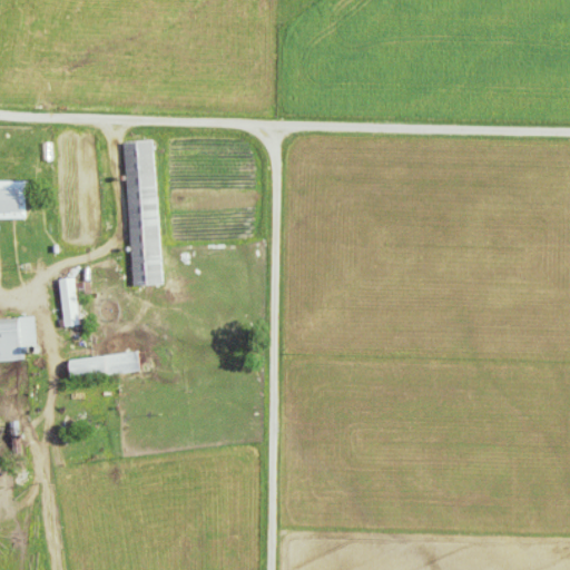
[(131,286),(161,285),(155,141),(126,143),(131,286)]
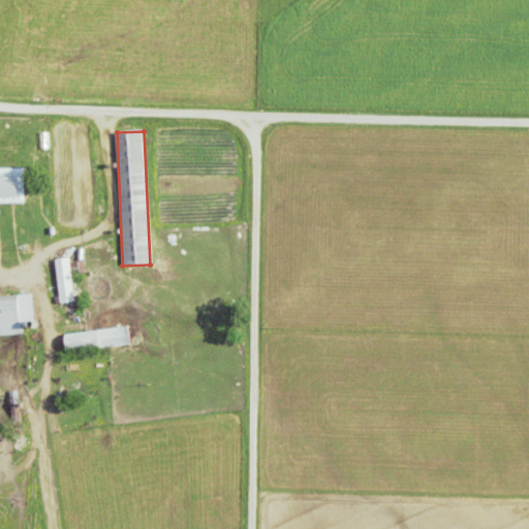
[(0,168),(0,203),(19,203),(19,182),(26,182),(26,168),(0,168)]
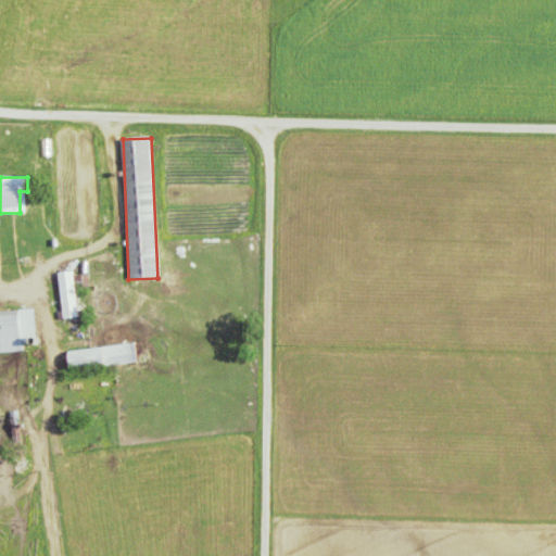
[(65,320),(79,318),(73,272),(58,274),(65,320)]
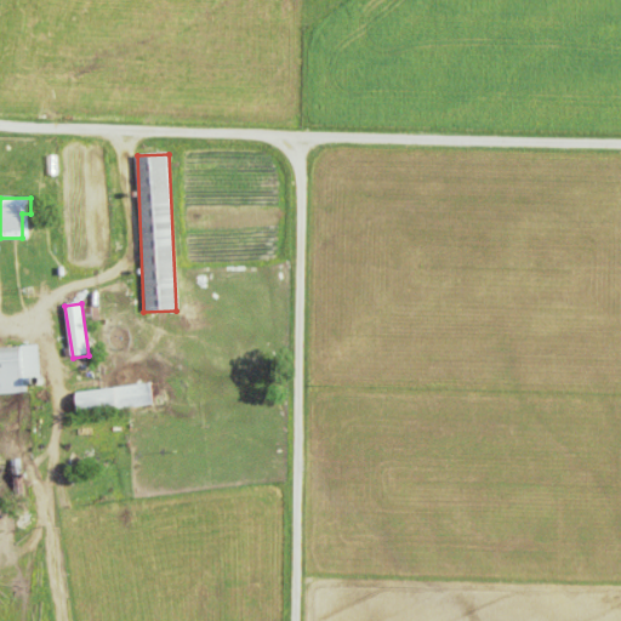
[(0,394),(32,394),(30,379),(41,377),(40,348),(0,348),(0,394)]
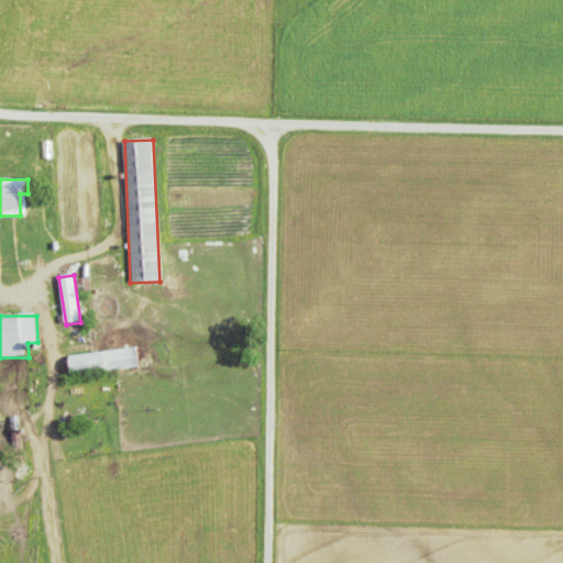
[(69,356),(70,373),(85,371),(86,374),(141,368),(139,349),(69,356)]
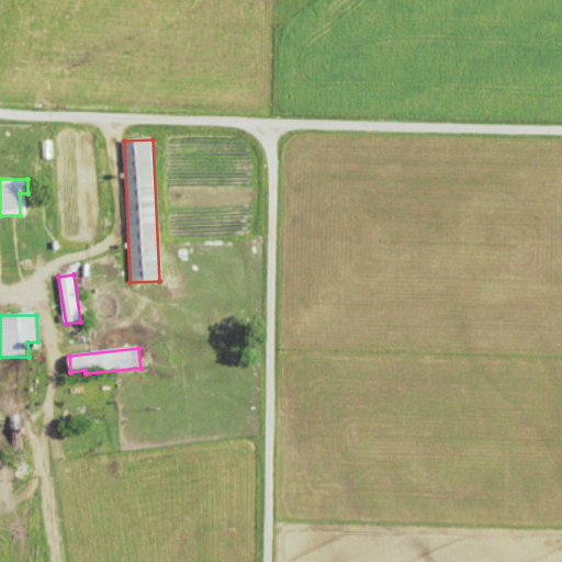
All buildings are outlined.
